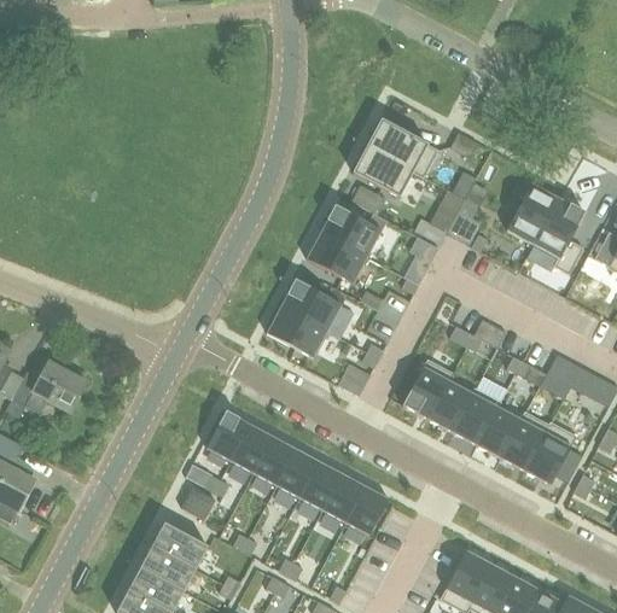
[(382,117),(367,144),(425,175),(438,149),(382,117)]
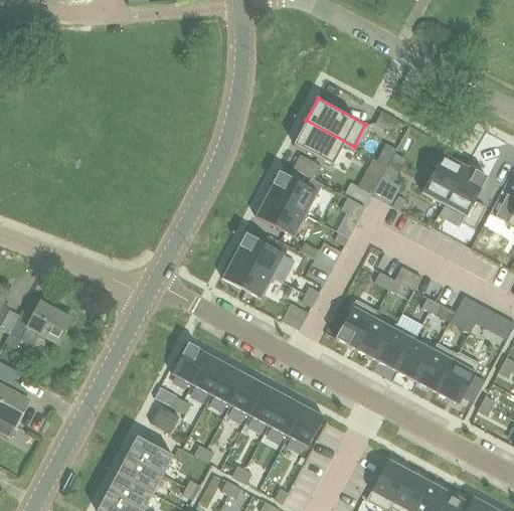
[(382,109),(375,121),(391,130),(398,118),(382,109)]
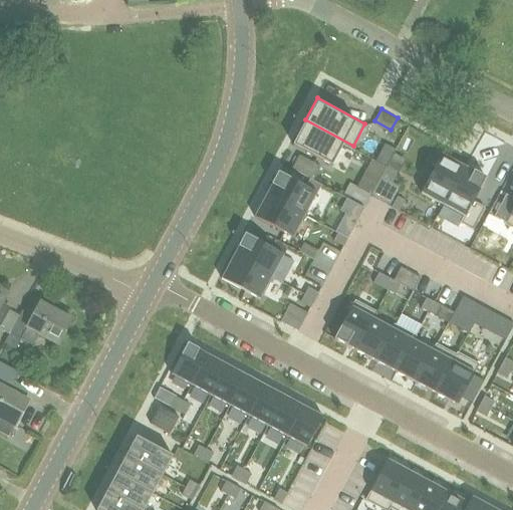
[(305,119),(294,142),(332,163),(344,142),(352,147),(353,146),(305,119)]
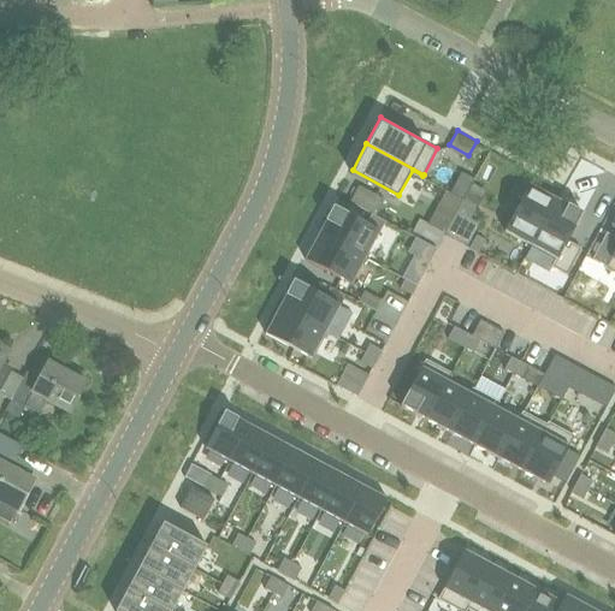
[(531,181),(506,227),(532,242),(557,195),(531,181)]
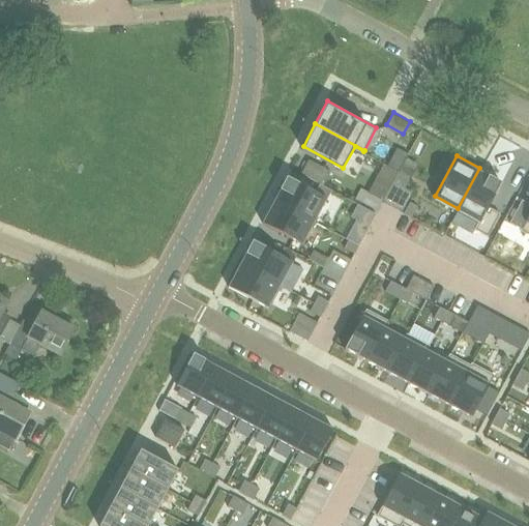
[(331,169),(310,156),(302,170),(325,182),(331,169)]
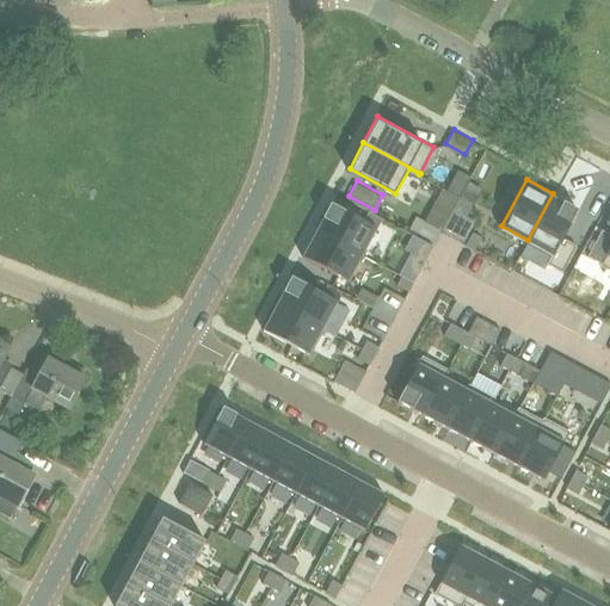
[(460,195),(443,186),(425,218),(442,228),(454,206),(460,195)]
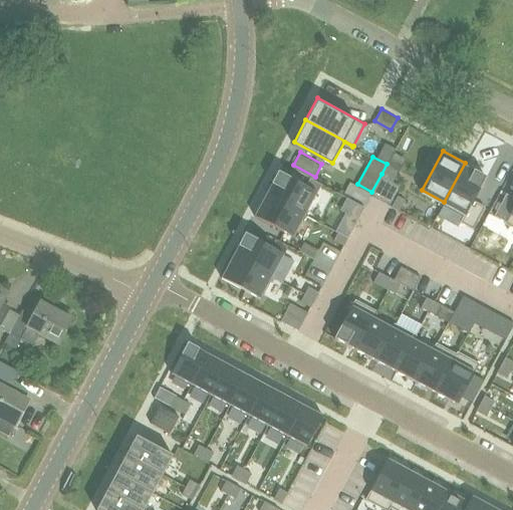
[(465,163),(444,202),(465,213),(462,220),(474,227),(486,205),(474,199),(487,175),(465,163)]
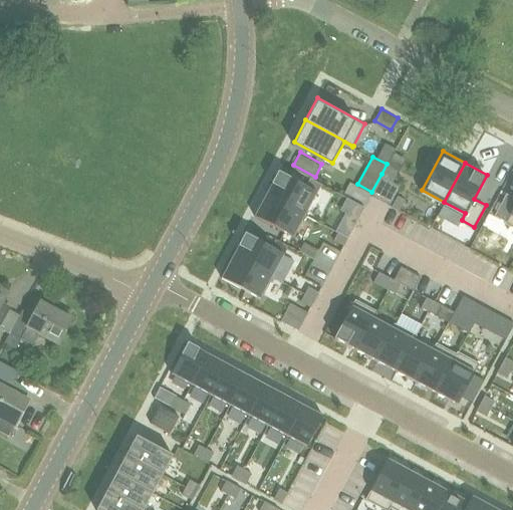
[(281,171),(269,193),(308,214),(320,192),(281,171)]
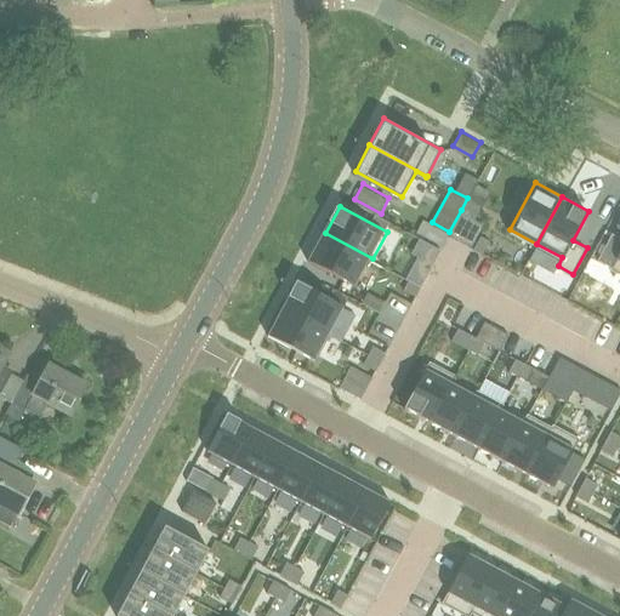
[(619,234),(613,231),(598,257),(613,266),(618,257),(619,257),(619,234)]
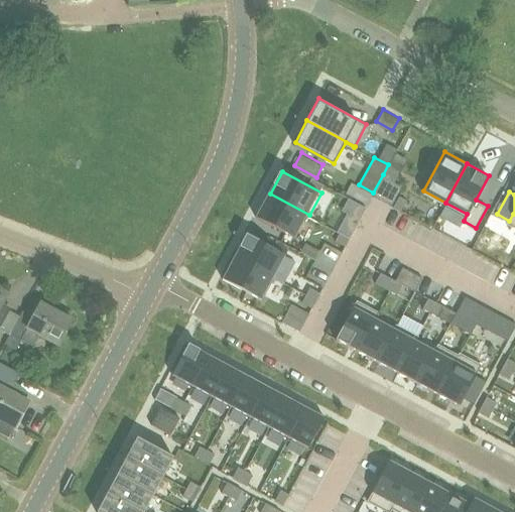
[(270,194),(258,216),(297,237),(309,215),(270,194)]
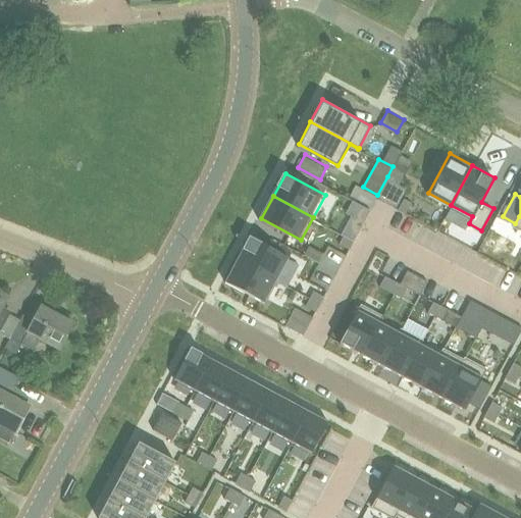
[(405,196),(399,207),(407,211),(412,200),(405,196)]
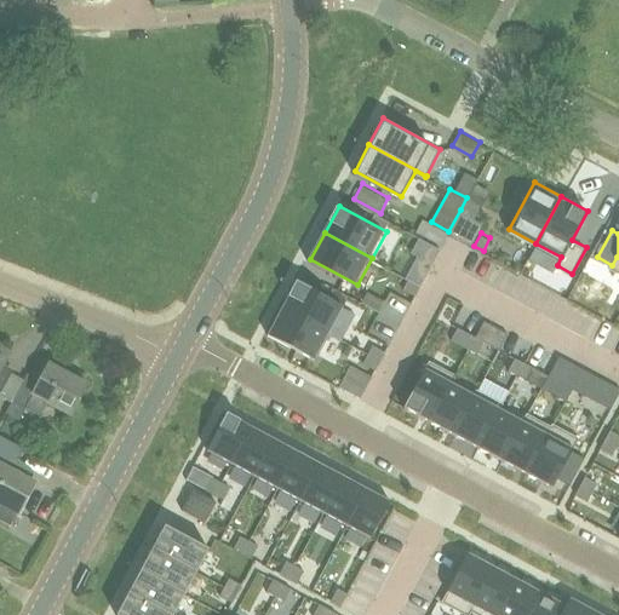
[(441,247),(419,236),(412,251),(418,253),(406,276),(422,283),(441,247)]
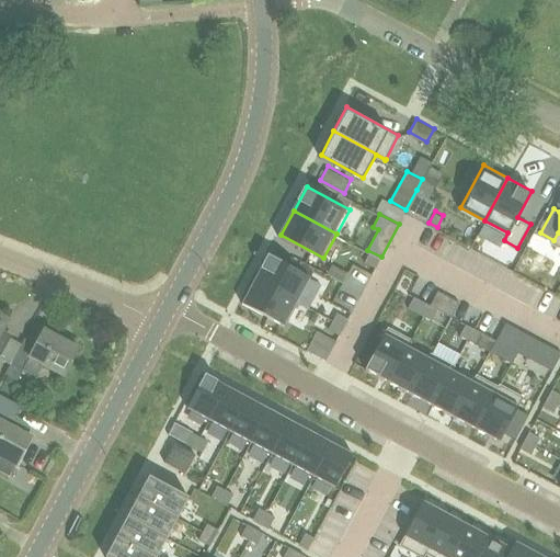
[(369,251),(365,260),(376,265),(380,257),(369,251)]
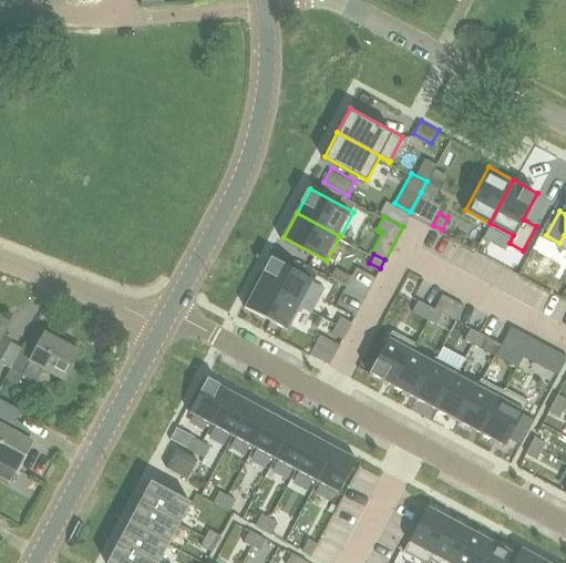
[(274,256),(260,280),(304,304),(317,279),(274,256)]
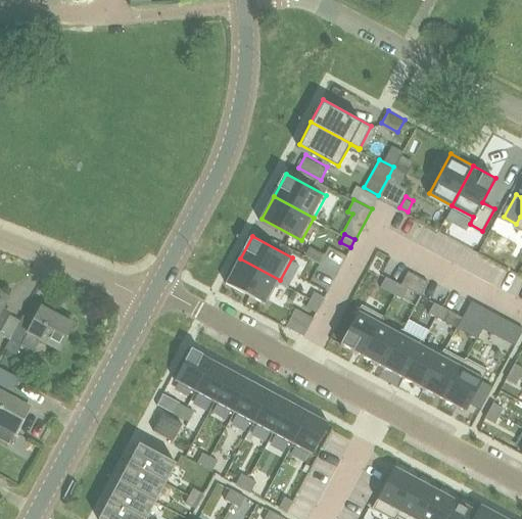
[(240,258),(228,281),(268,302),(280,280),(240,258)]
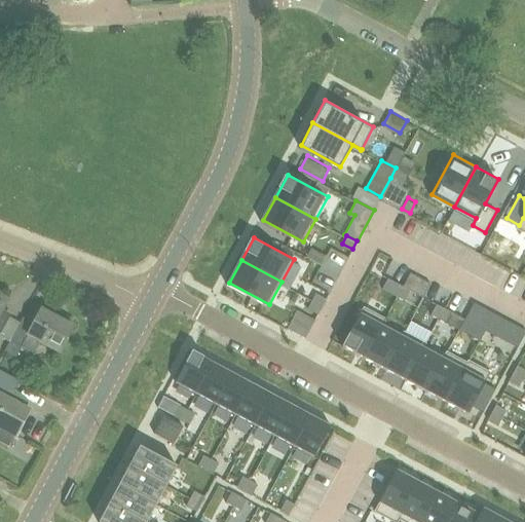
[(388,275),(383,286),(398,294),(404,284),(388,275)]
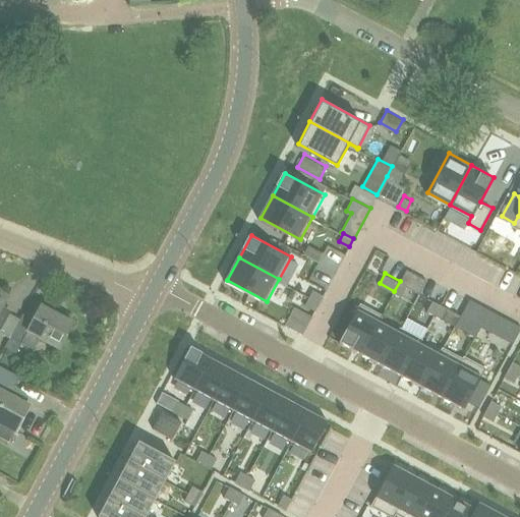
[(418,273),(411,287),(420,292),(427,278),(418,273)]
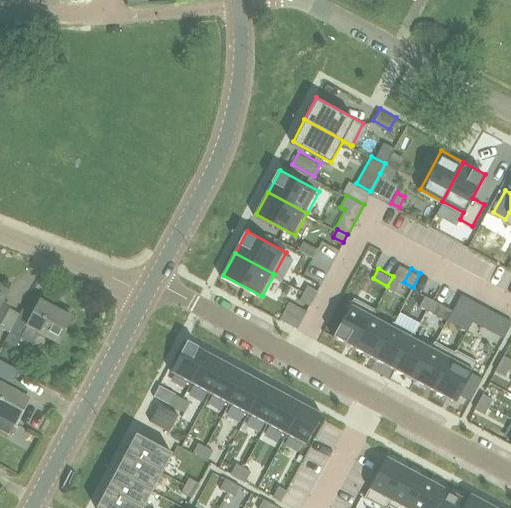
[(393,276),(387,286),(394,290),(400,280),(393,276)]
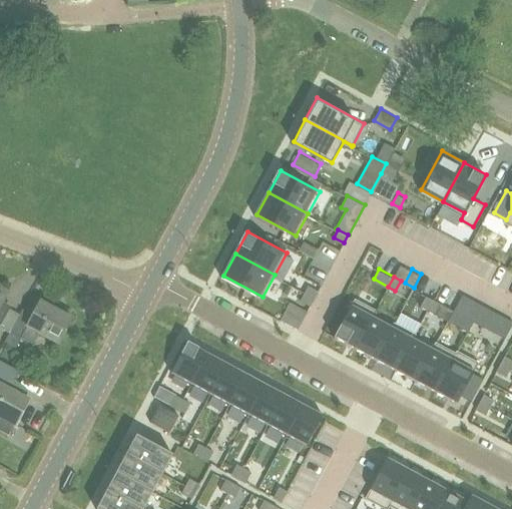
[(309,284),(305,291),(315,297),(319,289),(309,284)]
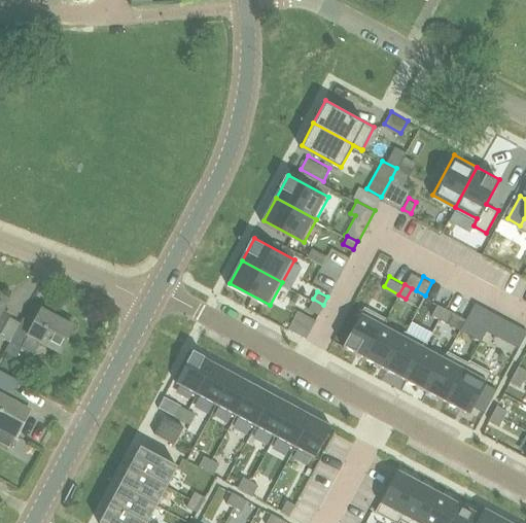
[(313,299),(309,307),(319,312),(323,305),(313,299)]
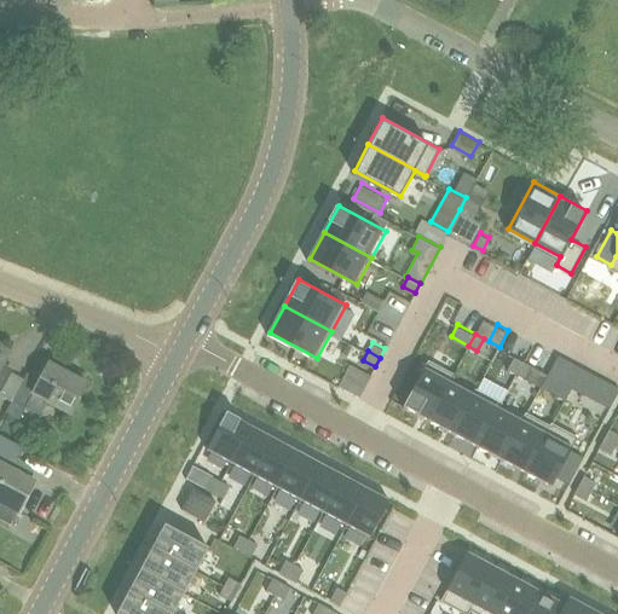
[(0,391),(12,369),(4,364),(7,358),(0,353),(0,391)]
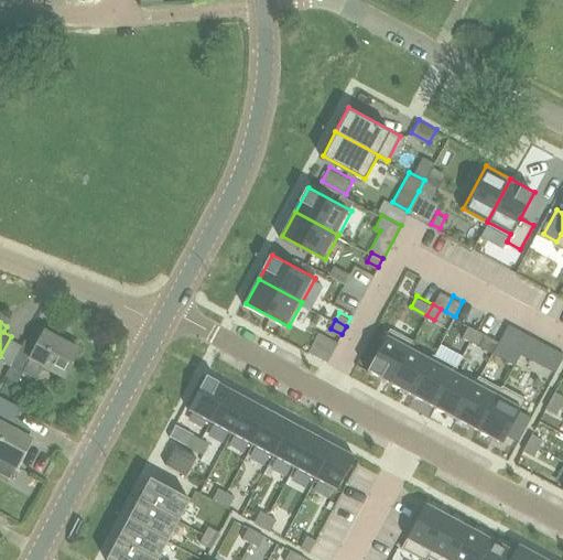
[(65,375),(79,347),(57,335),(61,329),(49,322),(36,344),(25,337),(6,374),(18,380),(24,368),(36,376),(43,363),(65,375)]
